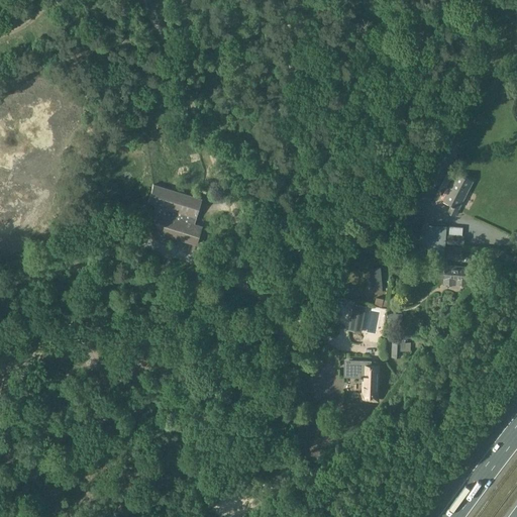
[(451,144),(446,142),(443,149),(448,151),(451,144)]
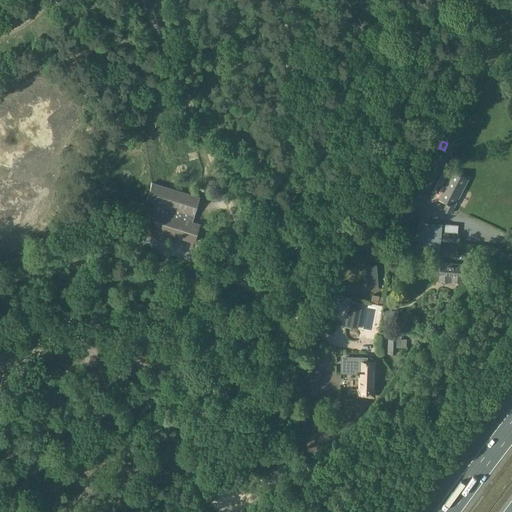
[(439,198),(447,201),(443,210),(451,214),(455,206),(469,179),(453,171),(439,198)]
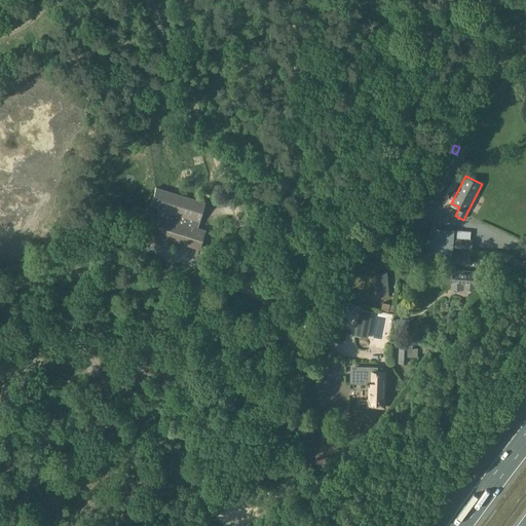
[(454,229),(438,228),(436,260),(452,261),(454,229)]
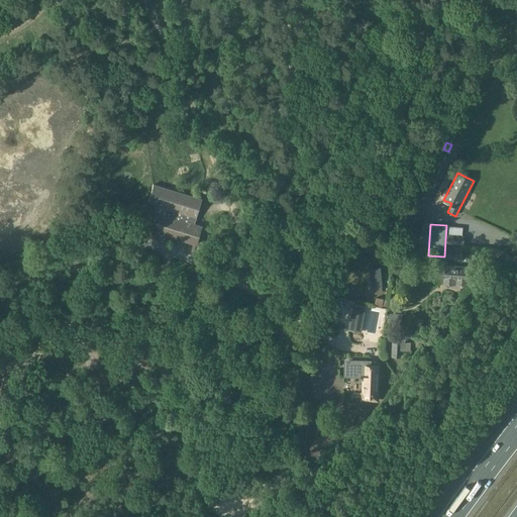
[(464,235),(461,235),(449,234),(448,243),(463,244),(464,235)]
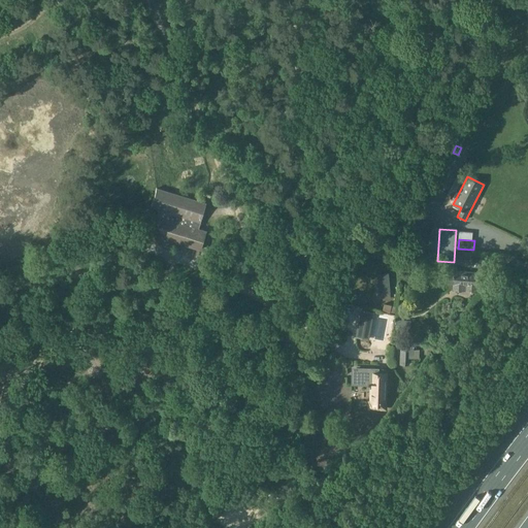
[(458,251),(456,264),(472,265),(473,253),(458,251)]
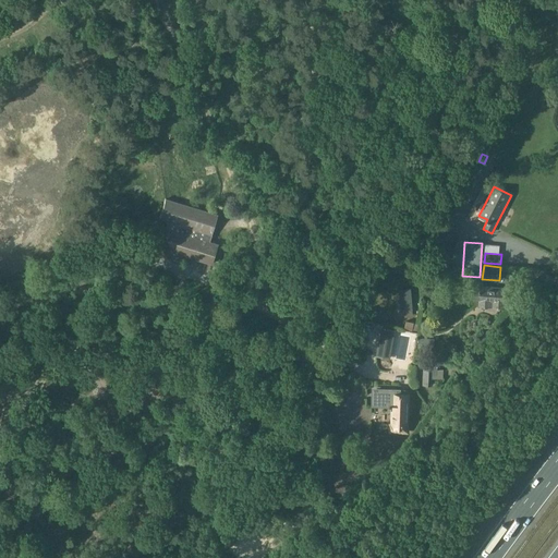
[(481,300),(481,306),(505,308),(506,289),(482,287),(481,300)]
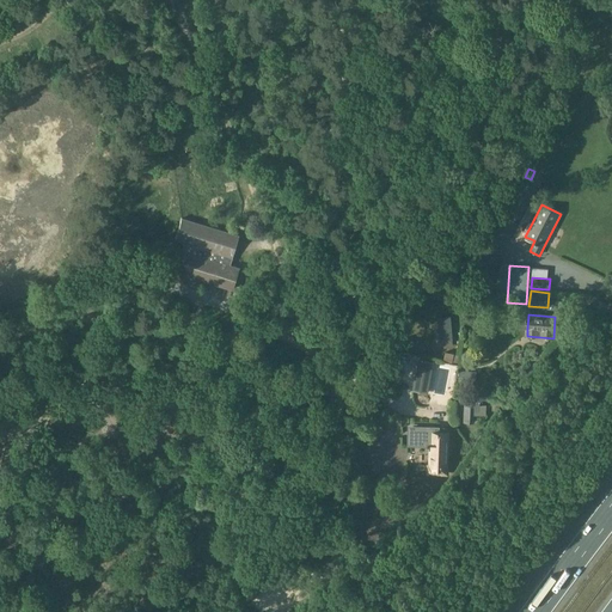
[(440,347),(453,346),(451,316),(438,317),(440,347)]
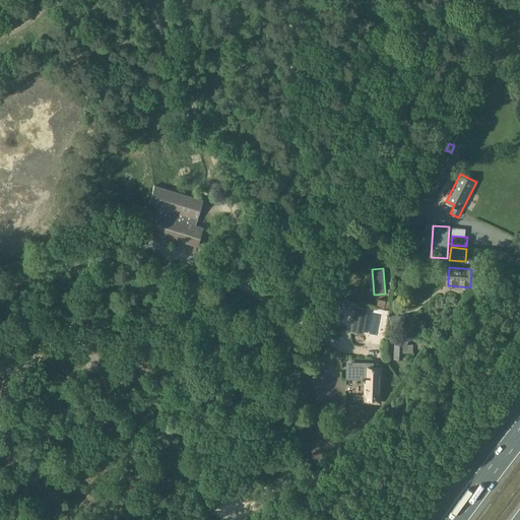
[(386,301),(378,299),(377,306),(384,308),(386,301)]
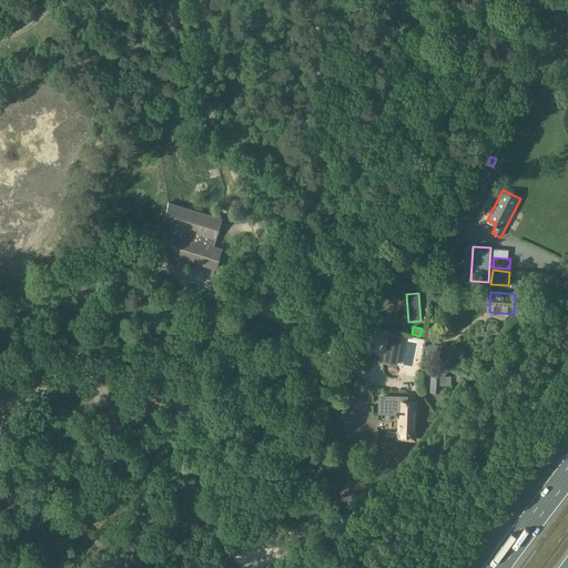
[(403,336),(398,335),(387,334),(383,363),(385,363),(397,365),(403,336)]
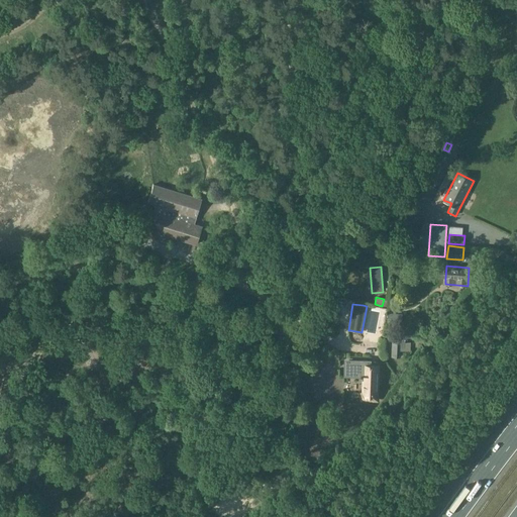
[(387,321),(401,322),(402,314),(388,314),(387,321)]
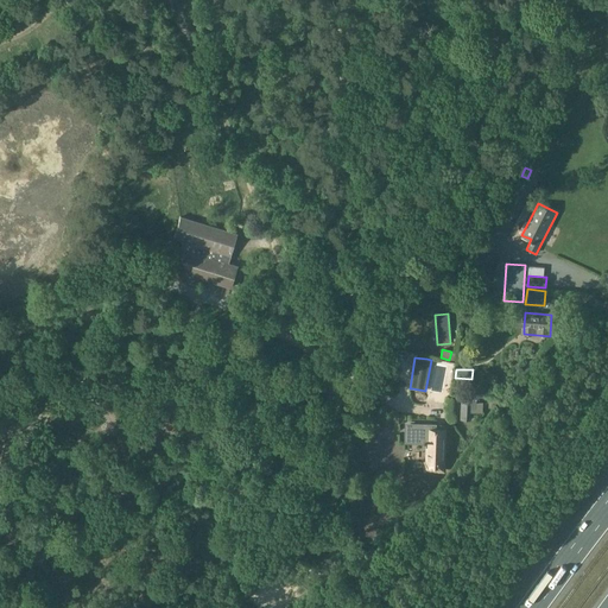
[(462,401),(461,419),(470,419),(470,412),(482,412),(482,403),(476,403),(476,401),(462,401)]
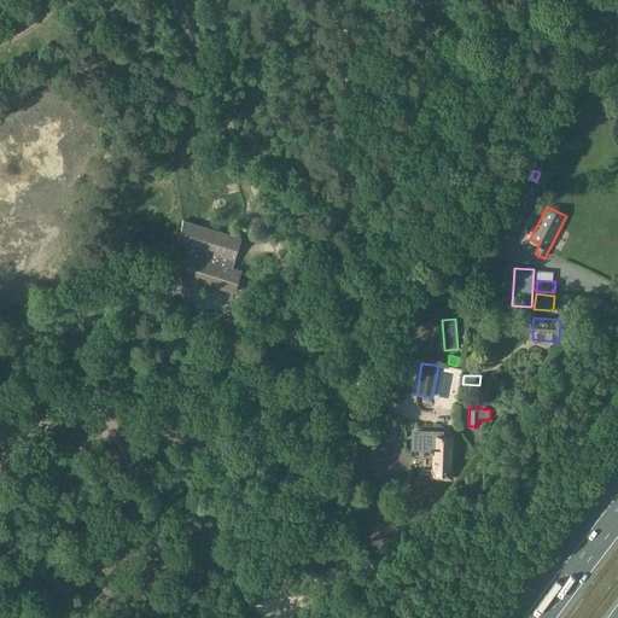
[(433,478),(450,479),(453,432),(444,431),(444,430),(412,430),(412,450),(433,450),(435,450),(435,458),(436,458),(436,472),(433,472),(433,478)]
